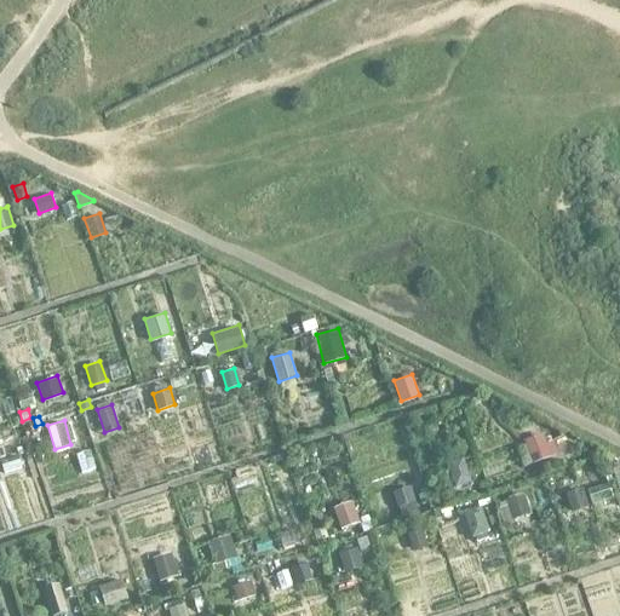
[(543,432),(524,439),(533,461),(551,455),(543,432)]
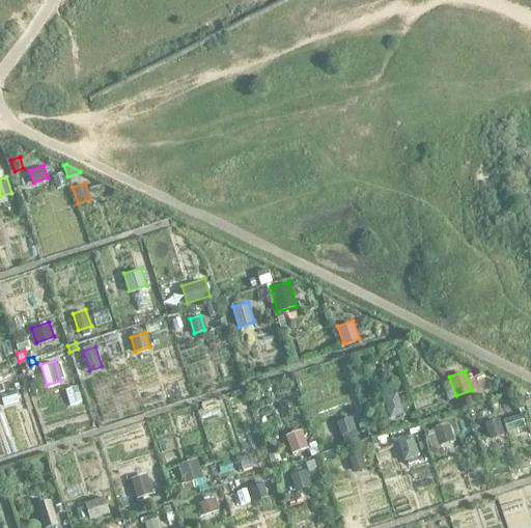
[(396,390),(383,395),(390,416),(403,412),(396,390)]
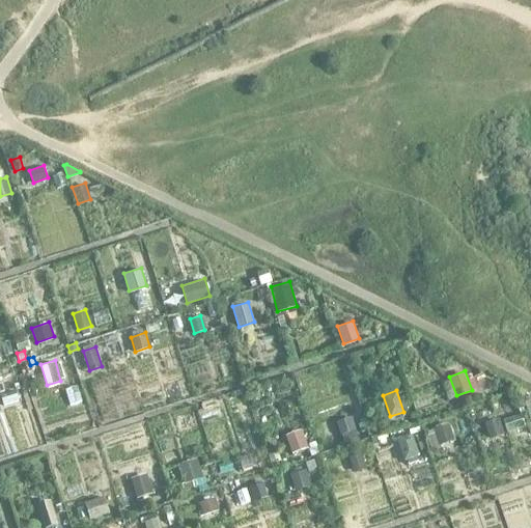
[(352,416),(336,420),(340,434),(341,433),(354,428),(356,428),(352,416)]
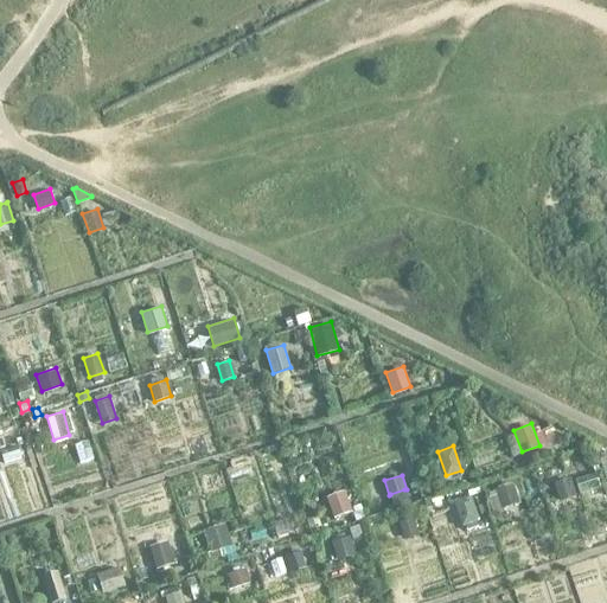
[(570,476),(554,482),(560,500),(576,495),(570,476)]
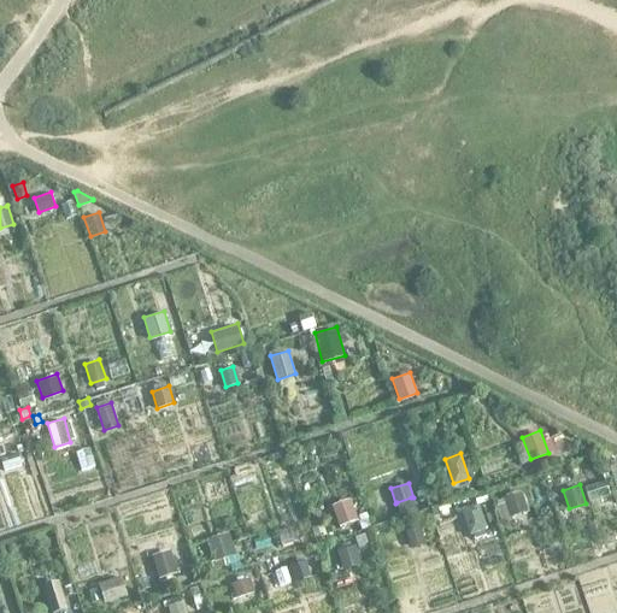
[(522,491),(504,496),(510,516),(528,510),(522,491)]
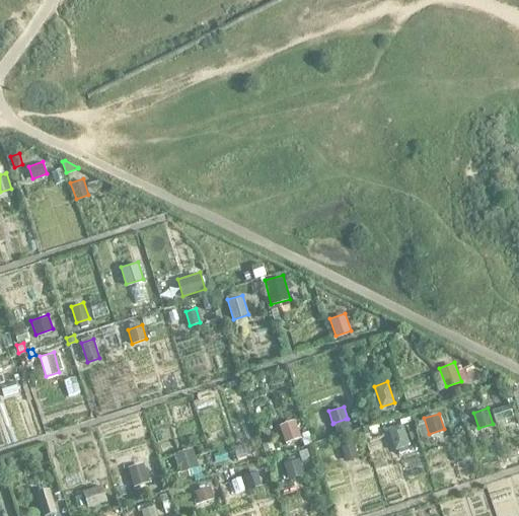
[(294,419),(279,424),(285,442),(301,437),(294,419)]
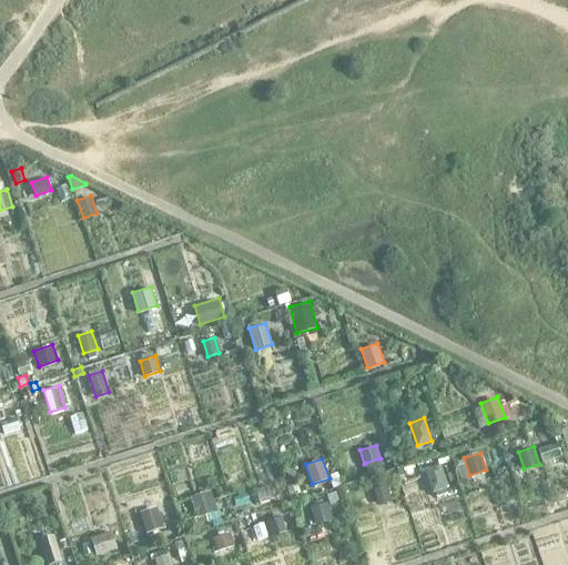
[(378,458),(365,463),(369,475),(383,471),(378,458)]
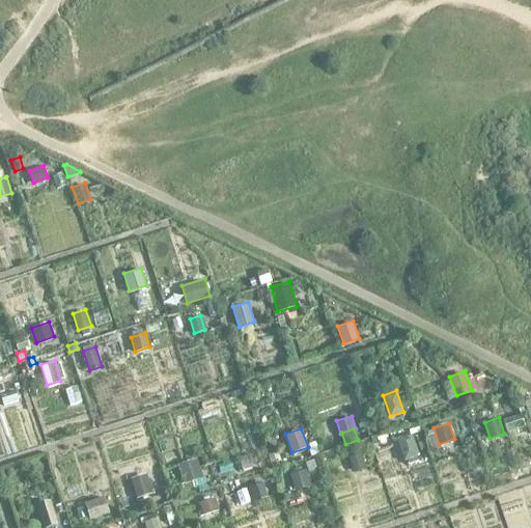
[(412,439),(398,444),(404,459),(418,454),(412,439)]
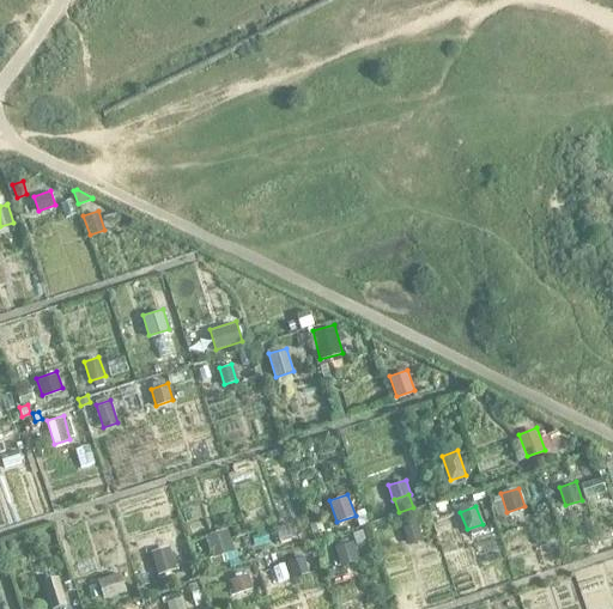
[(417,521),(402,525),(408,544),(423,540),(417,521)]
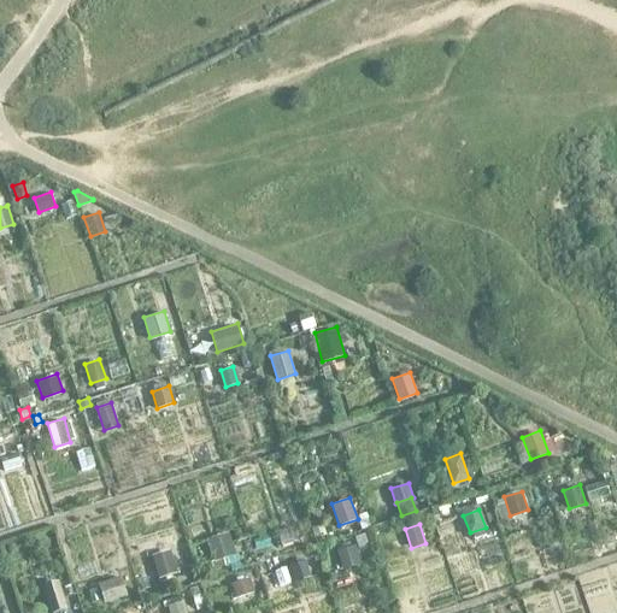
[(294,525),(277,530),(281,543),(298,538),(294,525)]
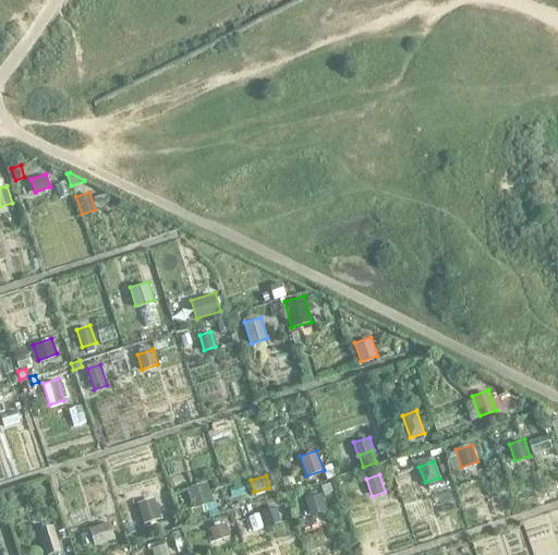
[(206,480),(186,486),(193,508),(214,502),(206,480)]
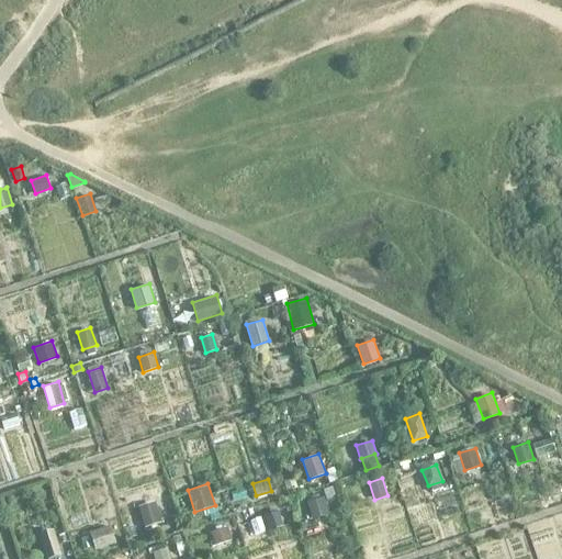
[(324,495),(306,501),(312,518),(329,513),(324,495)]
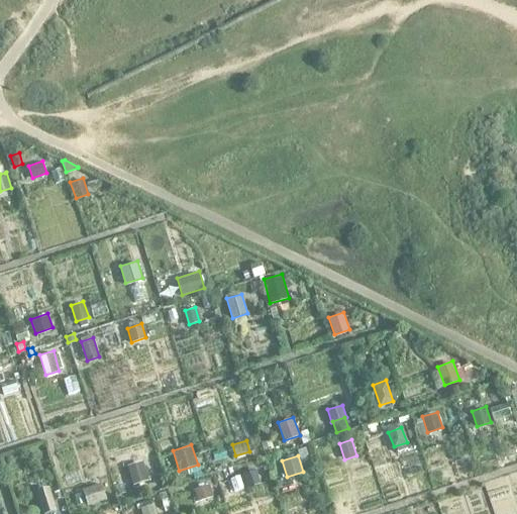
[(142,459),(127,465),(132,484),(148,479),(142,459)]
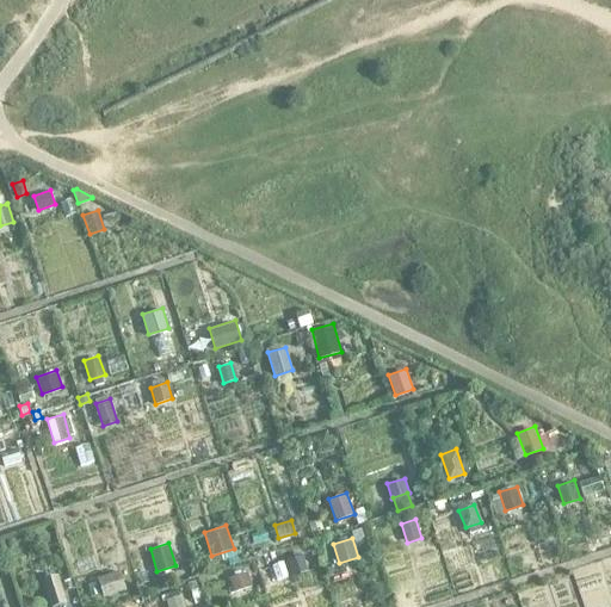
[(303,555),(288,559),(292,575),(308,570),(303,555)]
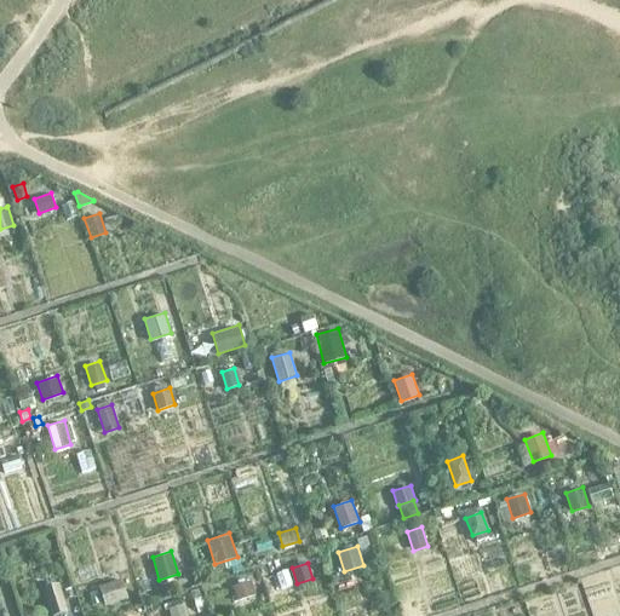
[(121,579),(98,586),(104,604),(127,597),(121,579)]
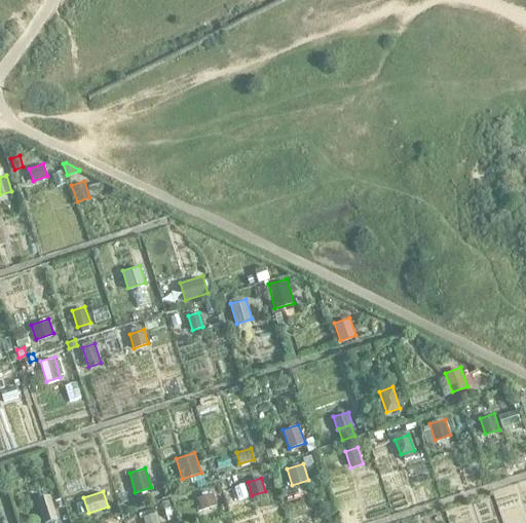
[(213,491),(197,496),(200,509),(217,503),(213,491)]
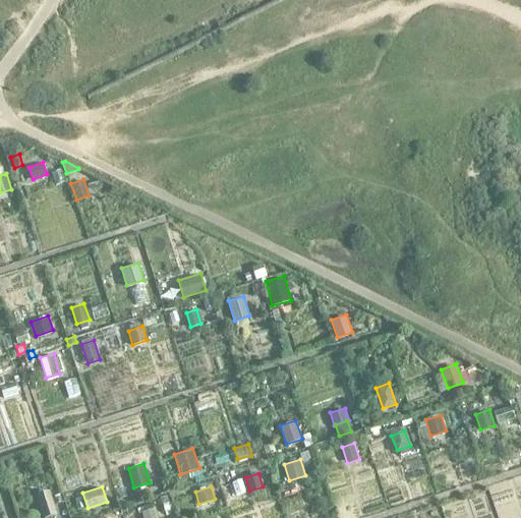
[(49,490),(37,494),(44,517),(57,513),(49,490)]
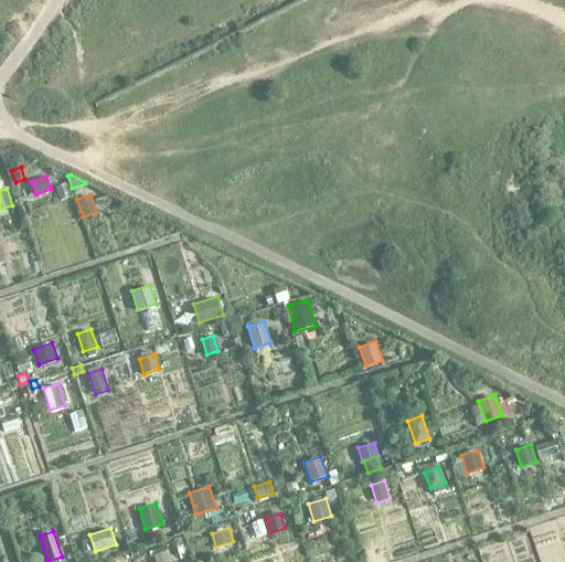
[(171,561),(168,550),(153,554),(156,561),(171,561)]
